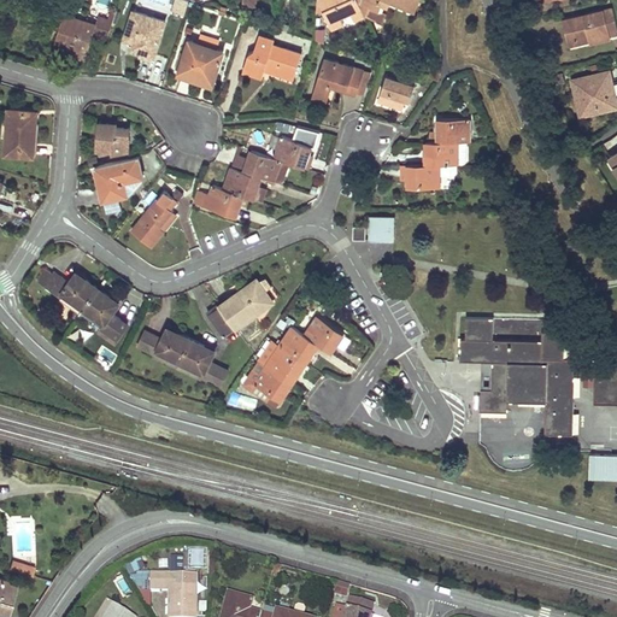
[(189,4),(180,0),(175,0),(171,13),(183,17),(189,4)]
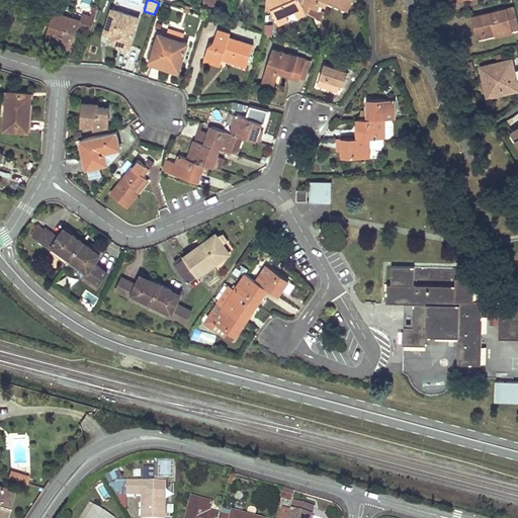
[(265,0),(265,9),(270,7),(275,18),(286,12),(294,9),(297,16),(308,12),(300,0),(265,0)]
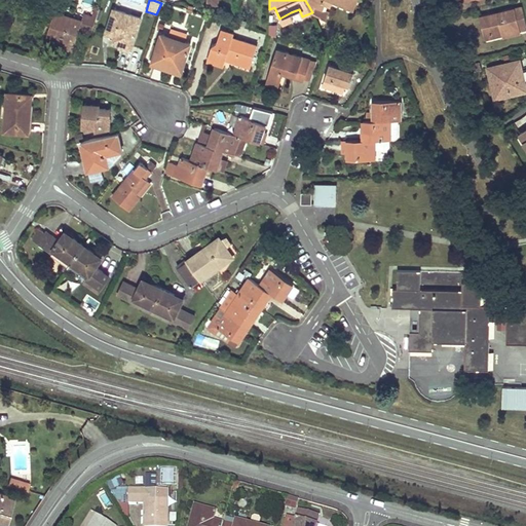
[(305,0),(312,12),(315,5),(324,8),(327,2),(332,4),(333,0),(334,0),(354,8),(358,0),(305,0)]
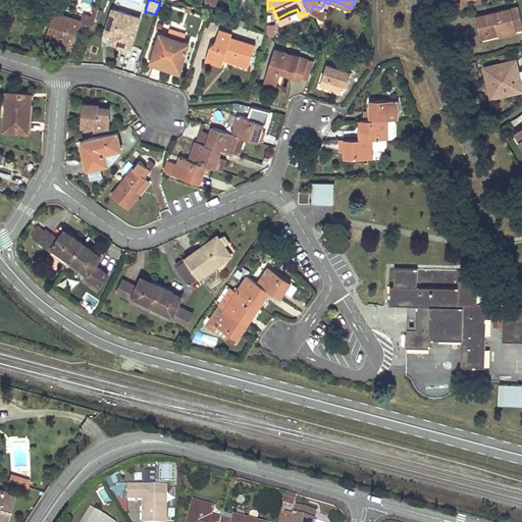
[(313,5),(310,12),(322,19),(326,10),(321,8),(313,5)]
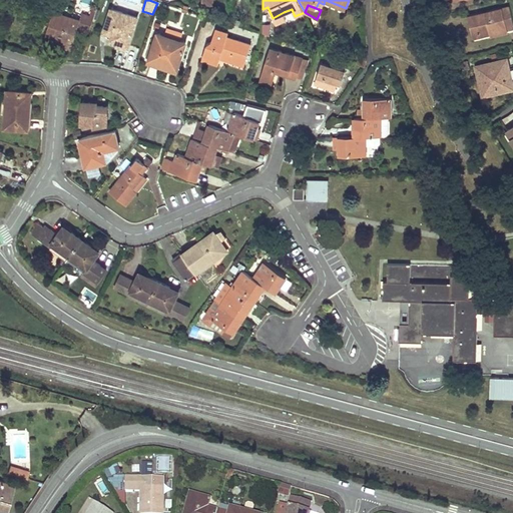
[(490,35),(507,31),(507,28),(512,26),(512,22),(509,7),(467,16),(472,35),(489,31),(489,34),(490,35)]
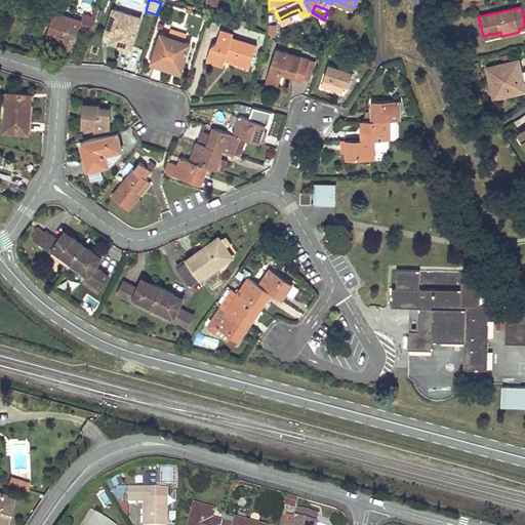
[(121,36),(121,39),(120,41),(131,45),(140,16),(113,8),(106,32),(115,34),(121,36)]
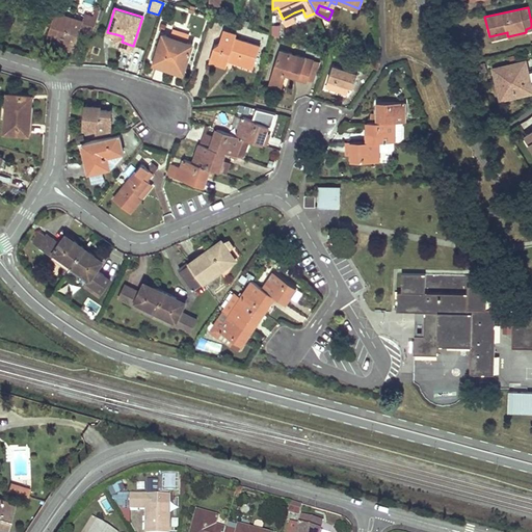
[(57,32),(57,35),(67,38),(65,42),(75,45),(80,28),(92,32),(98,18),(94,16),(84,14),(83,20),(55,11),(51,25),(54,26),(53,30),(57,32)]
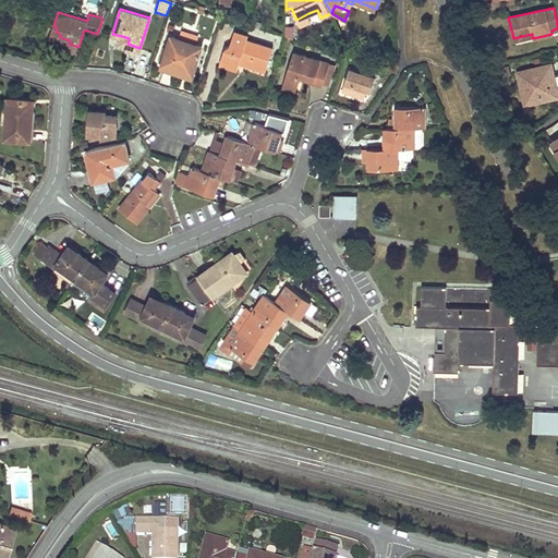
[(308,13),(296,20),(299,25),(312,20),(308,13)]
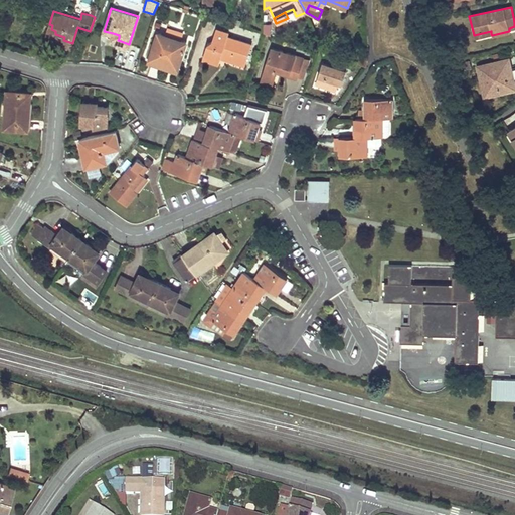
[(52,25),(49,24),(44,40),(61,45),(62,42),(72,45),(72,43),(63,40),(64,37),(55,34),(55,31),(51,29),(52,25)]
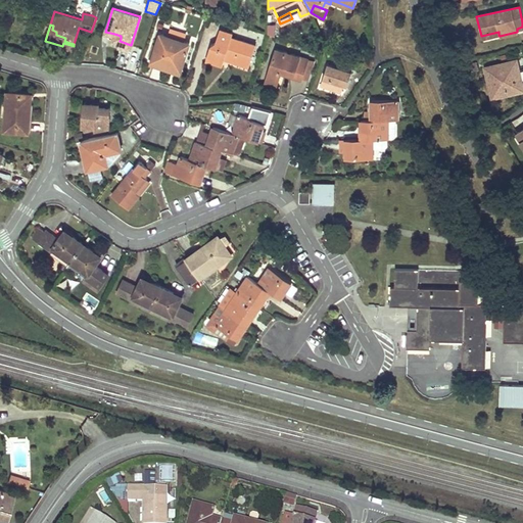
[(170,28),(168,35),(159,32),(150,59),(180,68),(189,42),(183,40),(185,33),(170,28)]
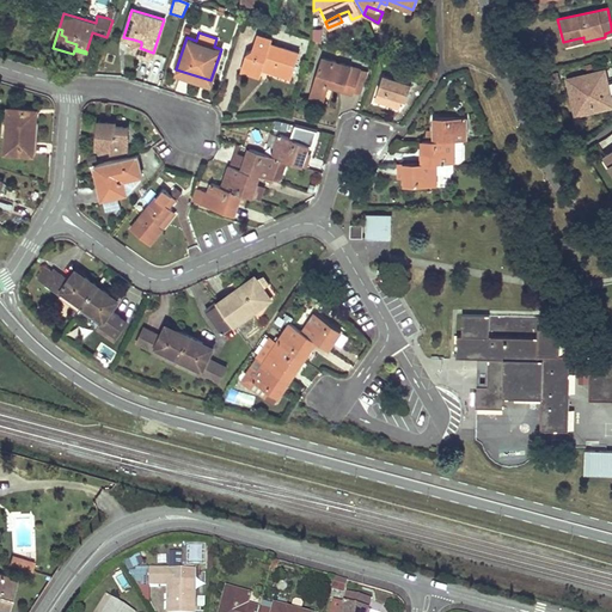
[(242,68),(261,75),(263,68),(264,65),(269,66),(268,69),(291,78),(299,53),(271,43),(273,40),(257,35),(252,48),(246,53),(242,68)]
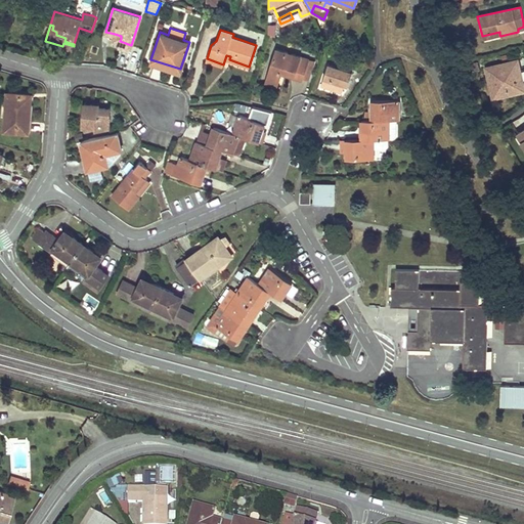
[(112,43),(130,49),(131,45),(120,41),(121,39),(121,36),(115,34),(112,43)]
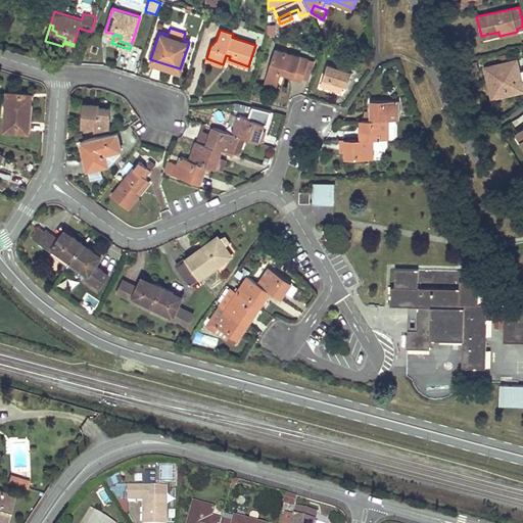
[(281,69),(287,72),(293,74),(292,76),(300,79),(300,78),(307,58),(276,48),(265,80),(277,84),(280,72),(281,69)]
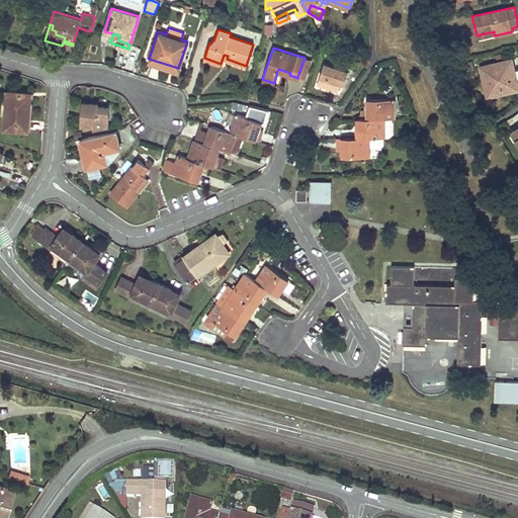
[(357,64),(367,67),(369,60),(359,57),(357,64)]
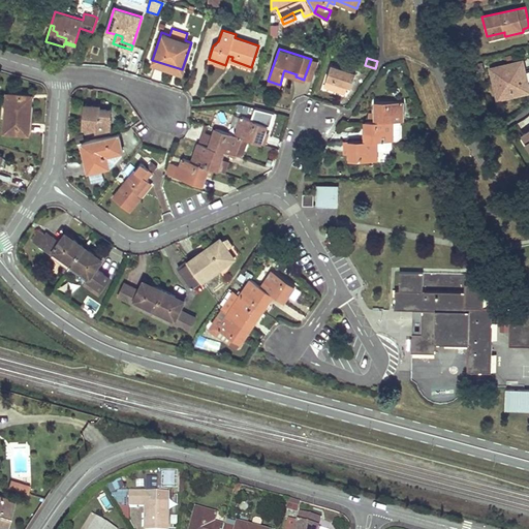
[(312,81),(318,62),(311,59),(304,79),(312,81)]
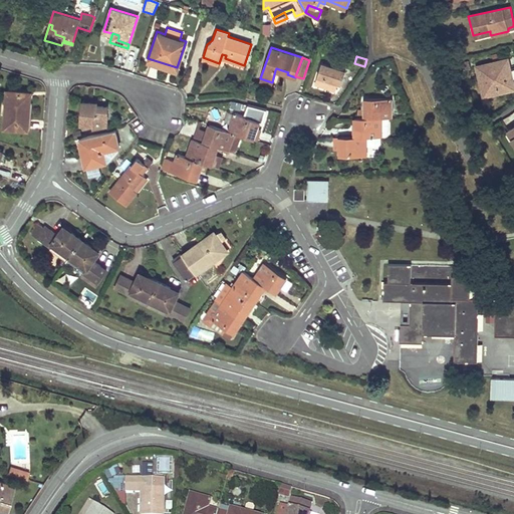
[(513,87),(511,73),(507,59),(477,65),(484,95),(513,87)]
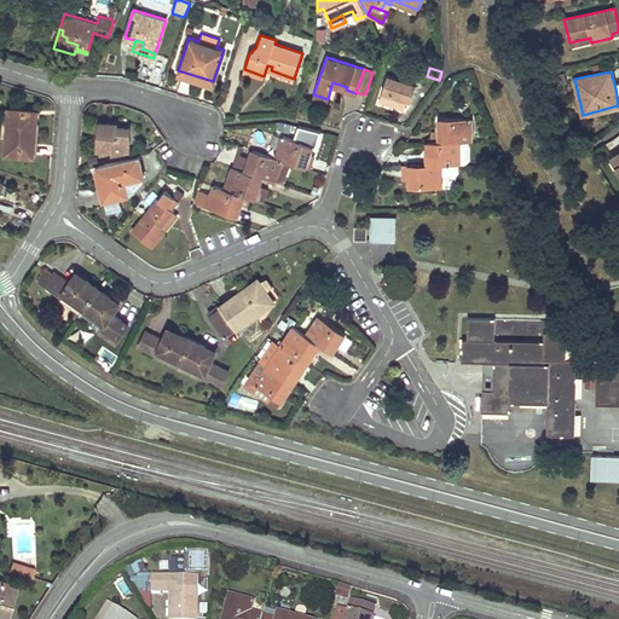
[(408,99),(411,100),(416,85),(388,76),(380,99),(405,108),(408,99)]
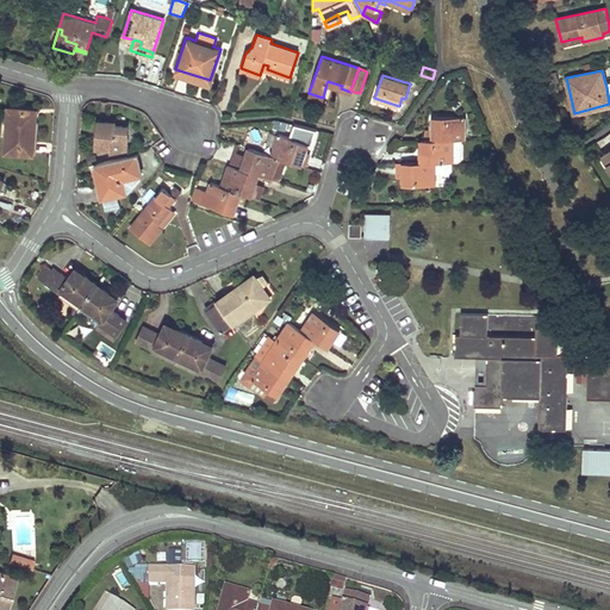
[(32,126),(33,118),(33,110),(8,107),(5,150),(32,153),(35,126),(32,126)]
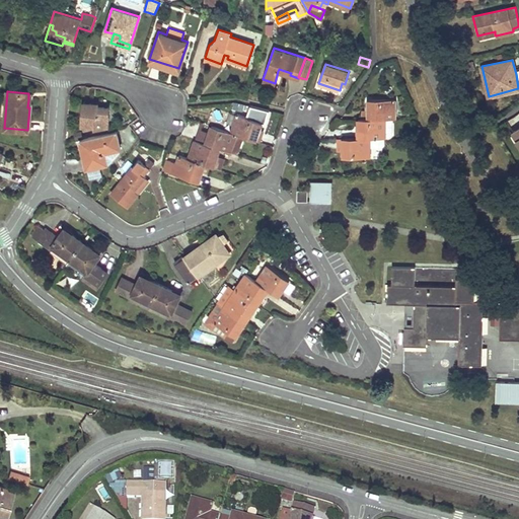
[(368,119),(385,119),(393,119),(395,119),(395,99),(368,99),(368,110),(368,119)]
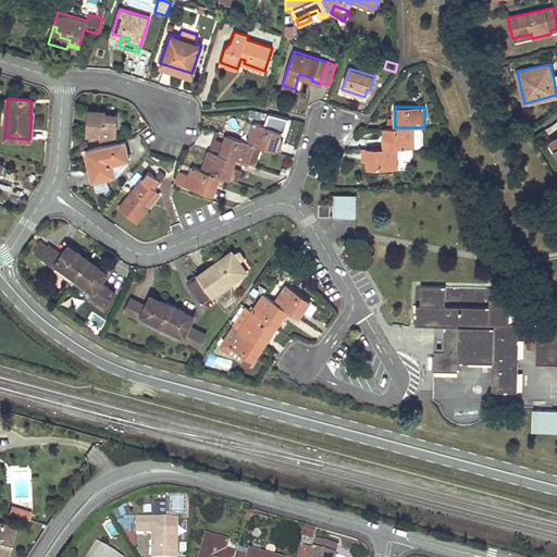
[(118,115),(111,114),(106,114),(106,111),(90,110),(88,134),(101,135),(101,131),(115,132),(118,115)]
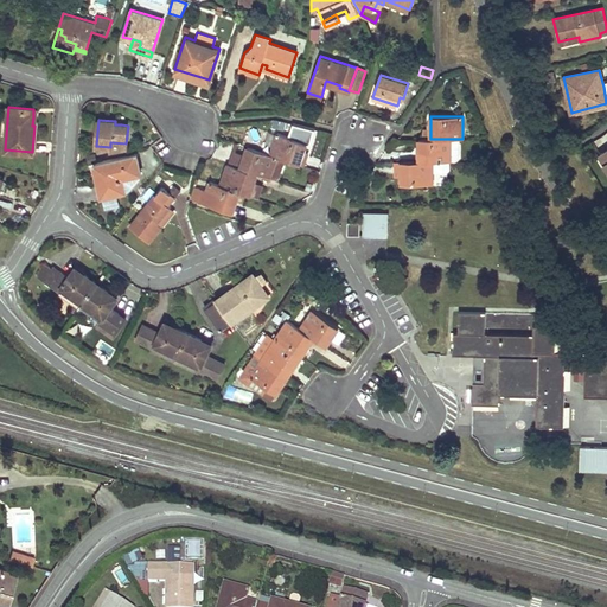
[(278,134),(270,154),(283,159),(299,164),(306,144),(310,145),(314,132),(294,125),(289,138),(278,134)]
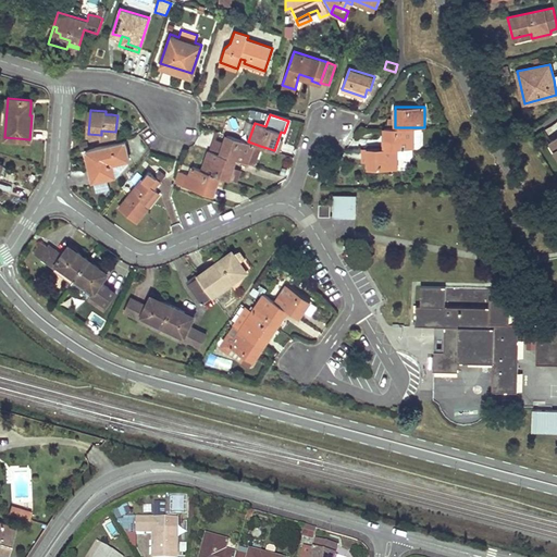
[(397,148),(412,148),(413,148),(413,127),(395,127),(390,127),(384,127),(384,148),(397,148)]
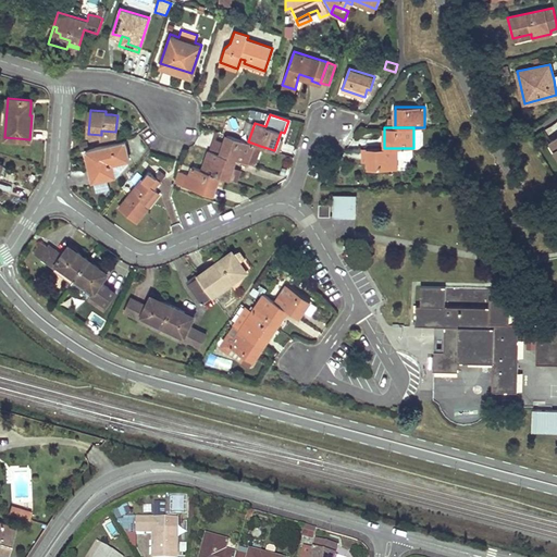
[(422,127),(413,127),(413,148),(419,148),(422,145),(422,127)]
